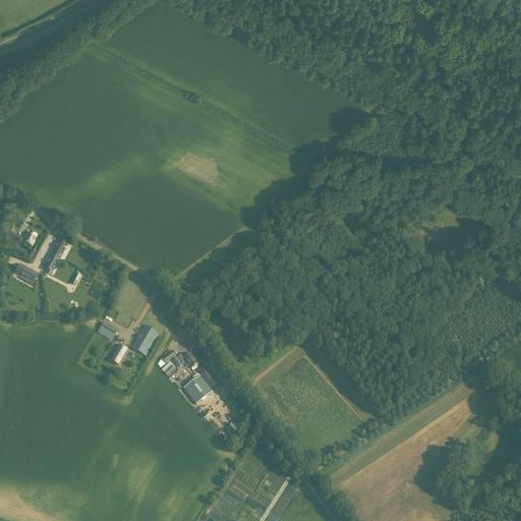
[(8,238),(19,244),(23,239),(11,232),(8,238)]
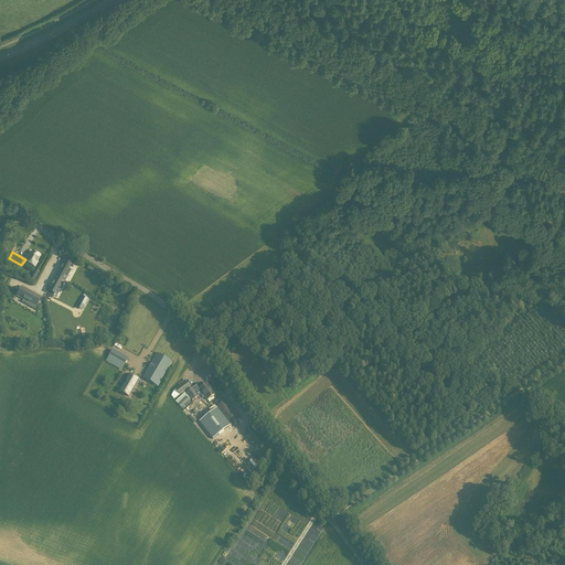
[(29,257),(25,263),(34,268),(38,263),(36,262),(40,256),(32,252),(29,257)]
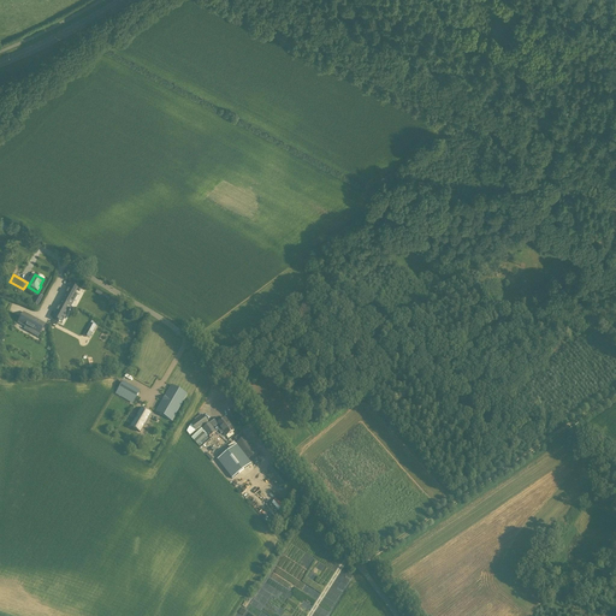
[(61,302),(71,307),(77,296),(73,294),(76,289),(70,285),(61,302)]
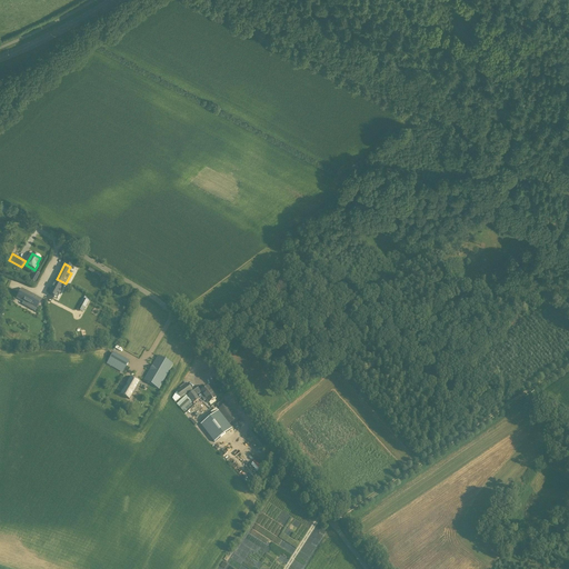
[(66,283),(57,279),(48,295),(53,297),(57,292),(60,295),(66,283)]
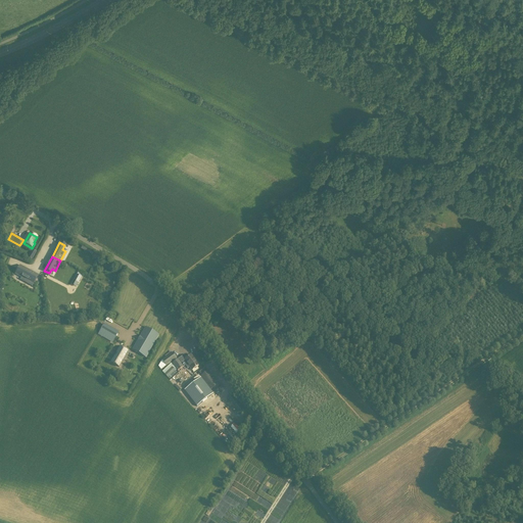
[(38,276),(33,273),(19,266),(15,274),(21,278),(28,281),(27,284),(32,286),(36,279),(38,276)]
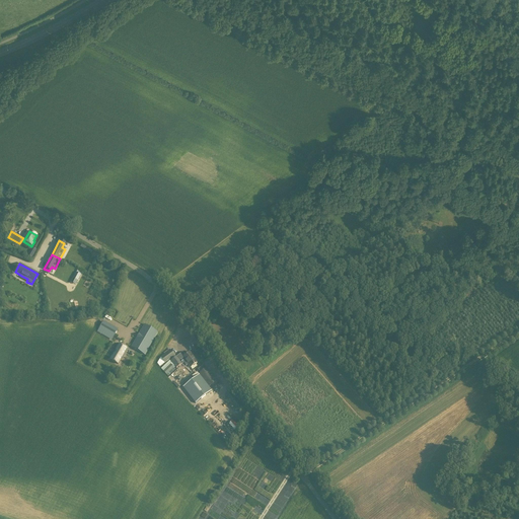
[(103,322),(97,331),(112,341),(118,330),(103,322)]
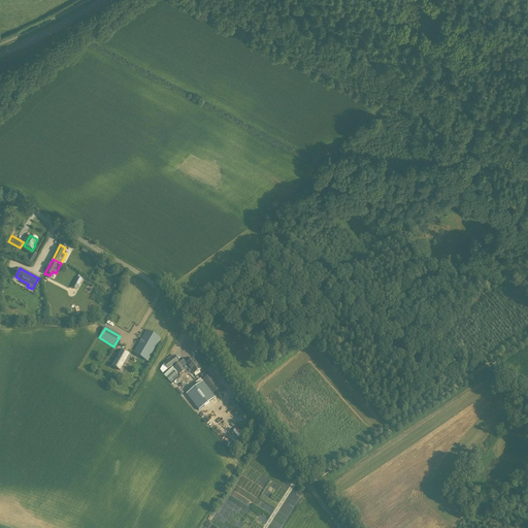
[(133,353),(147,361),(160,338),(146,331),(133,353)]
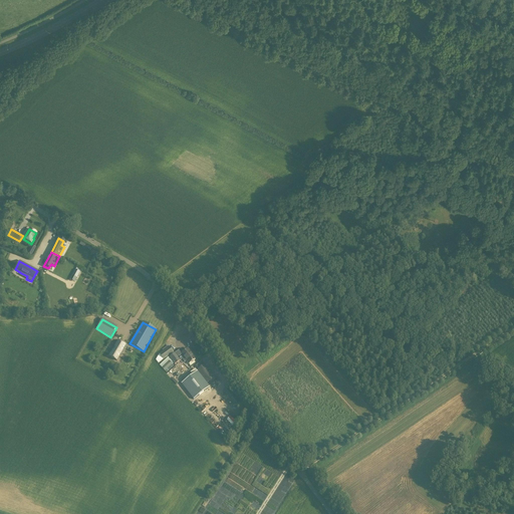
[(116,340),(111,349),(112,350),(108,356),(116,361),(120,354),(121,355),(126,346),(116,340)]
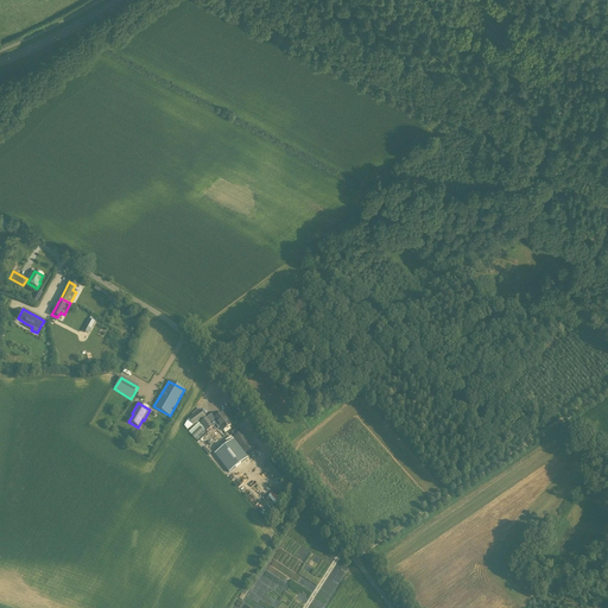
[(200,411),(188,419),(192,425),(204,417),(200,411)]
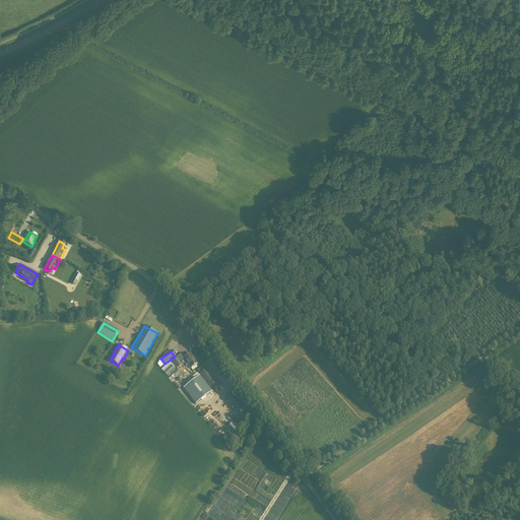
[(183,353),(172,362),(177,369),(185,364),(187,367),(188,365),(191,369),(197,364),(192,356),(193,356),(190,352),(185,356),(183,353)]
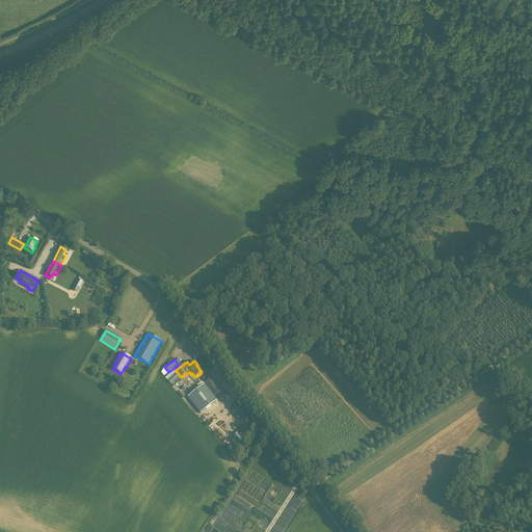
[(175,373),(167,381),(170,384),(179,377),(175,373)]
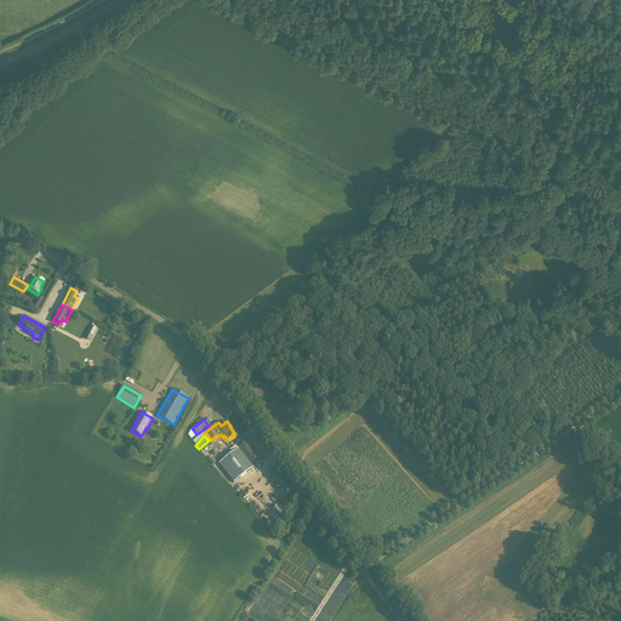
[(238,448),(250,463),(250,462),(256,471),(265,465),(258,456),(246,440),(238,448)]
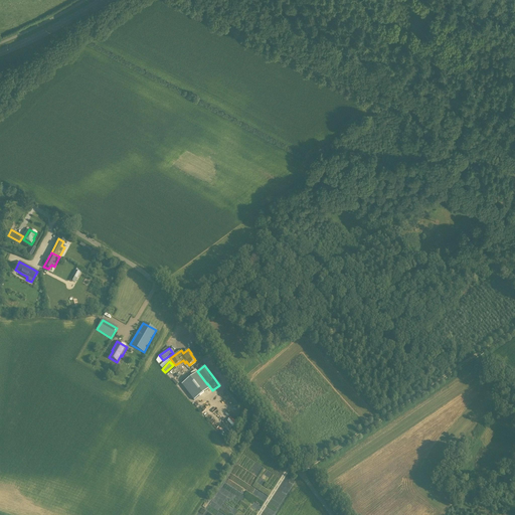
[(209,387),(196,371),(181,383),(193,399),(209,387)]
